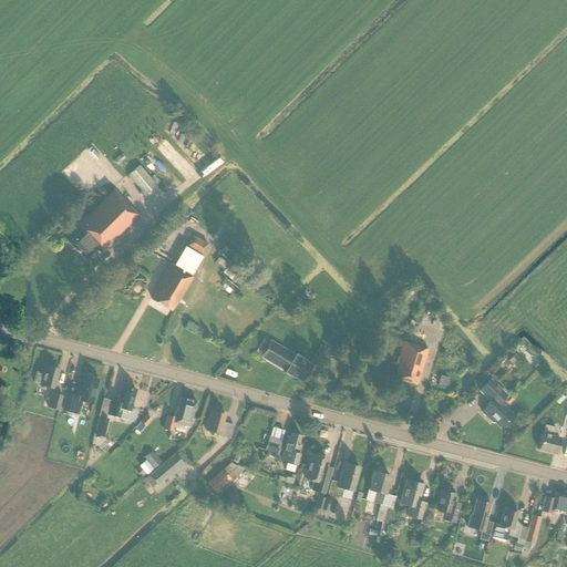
[(127,174),(144,195),(156,185),(138,164),(127,174)]
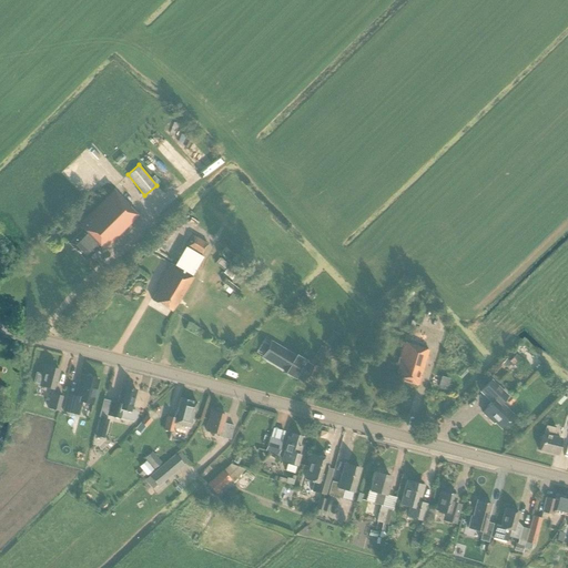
[(84,260),(99,245),(102,250),(123,230),(123,229),(135,215),(128,208),(130,205),(113,190),(78,225),(82,229),(68,243),(84,260)]
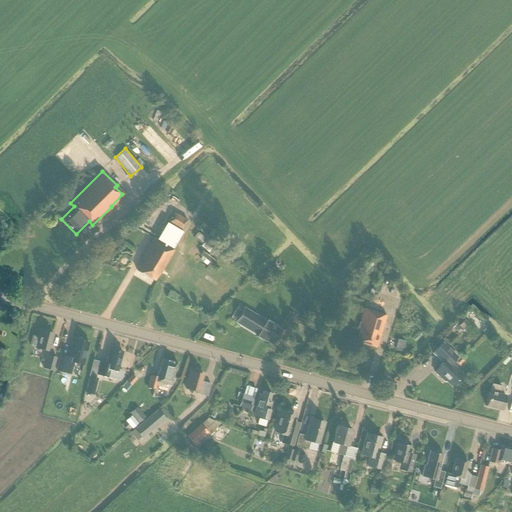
[(54,213),(47,206),(43,210),(50,218),(54,213)]
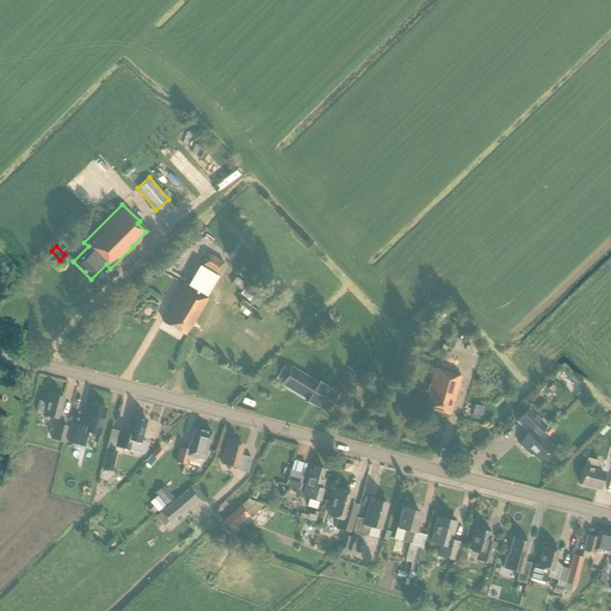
[(216,276),(223,261),(207,252),(199,266),(198,265),(186,285),(183,283),(170,306),(171,307),(162,321),(184,334),(189,325),(191,326),(208,297),(205,296),(217,276),(216,276)]
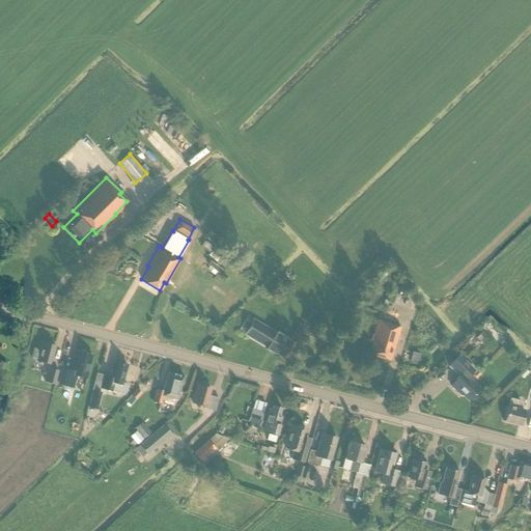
[(199,243),(206,229),(202,227),(194,240),(199,243)]
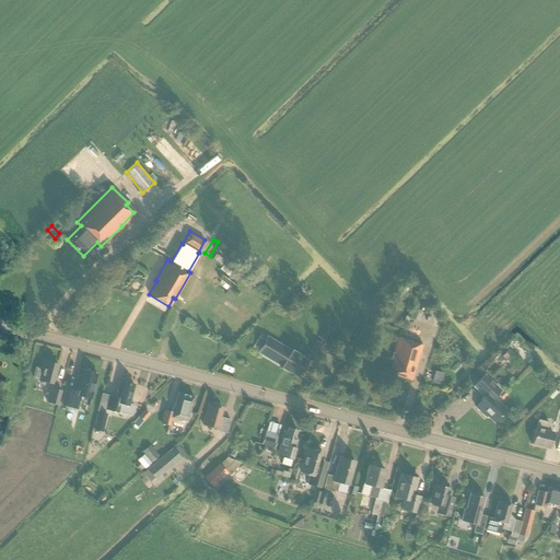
[(226,247),(221,243),(216,249),(221,254),(226,247)]
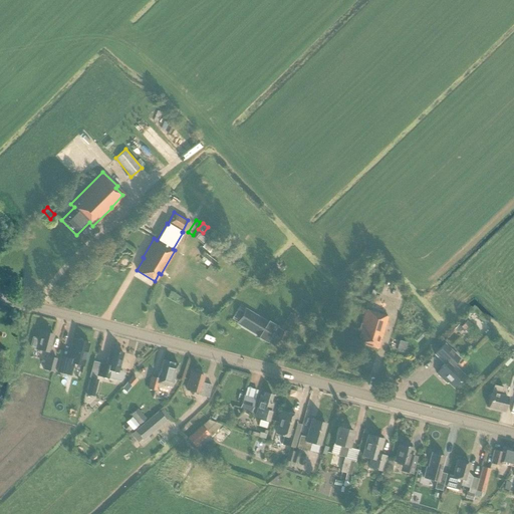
[(207,238),(198,232),(195,236),(204,242),(202,244),(220,257),(217,261),(220,264),(228,254),(227,253),(228,252),(208,237),(207,238)]
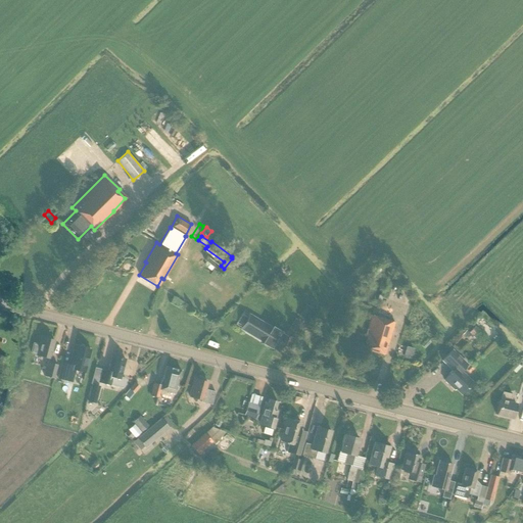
[(281,273),(277,278),(281,281),(285,276),(281,273)]
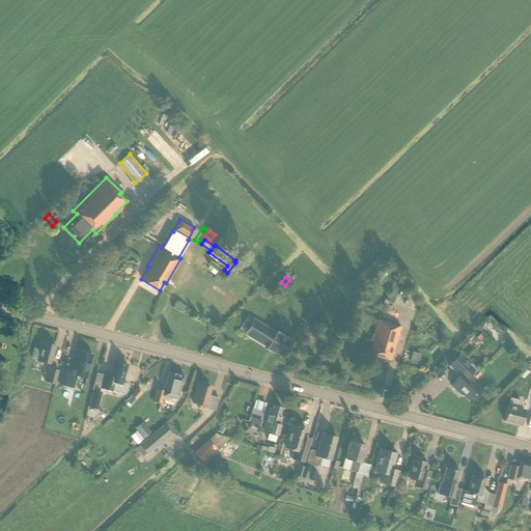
[(390,360),(400,327),(392,324),(395,316),(384,313),(388,299),(384,297),(380,309),(381,309),(370,341),(372,342),(369,354),(390,360)]
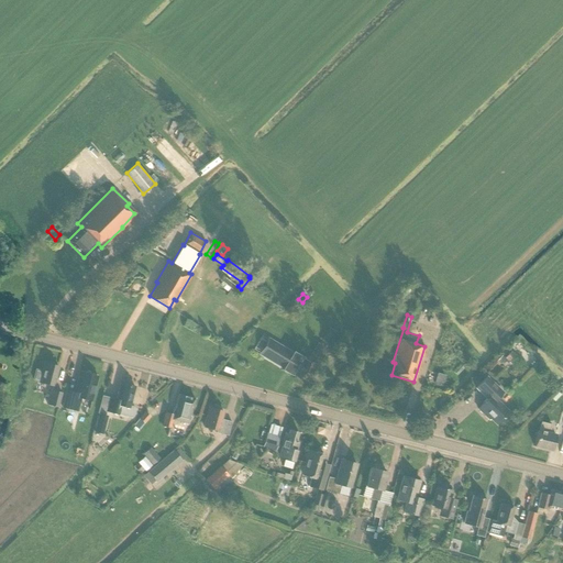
[(329,343),(335,332),(328,328),(321,339),(329,343)]
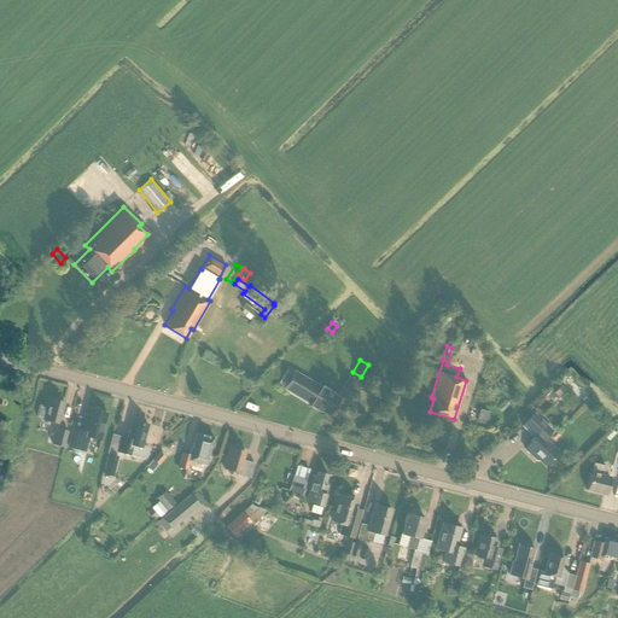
[(291,384),(295,377),(280,368),(274,380),(269,378),(267,383),(266,382),(256,397),(270,406),(280,390),(275,388),(278,384),(287,389),(291,384)]
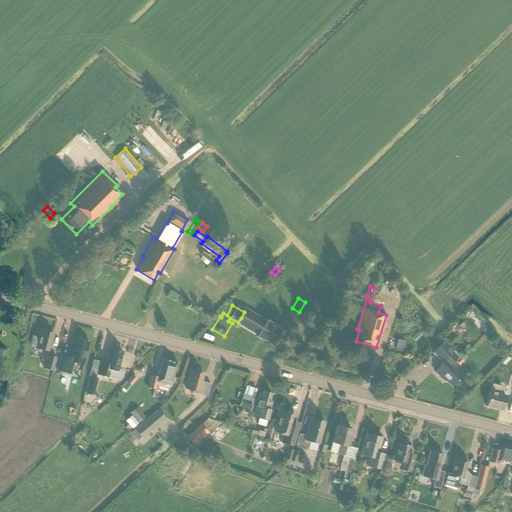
[(268,318),(248,306),(244,312),(241,318),(261,330),(260,332),(269,337),(270,335),(277,339),(284,327),(277,323),(278,320),(269,315),(268,318)]
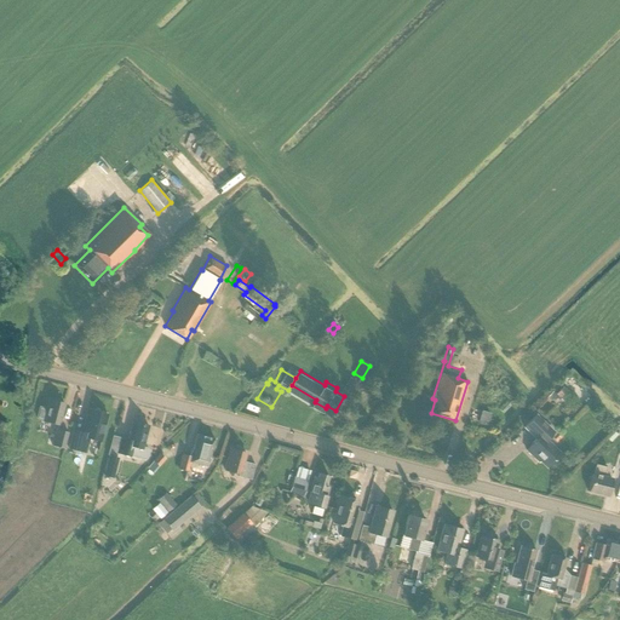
[(564,384),(556,394),(567,403),(575,394),(564,384)]
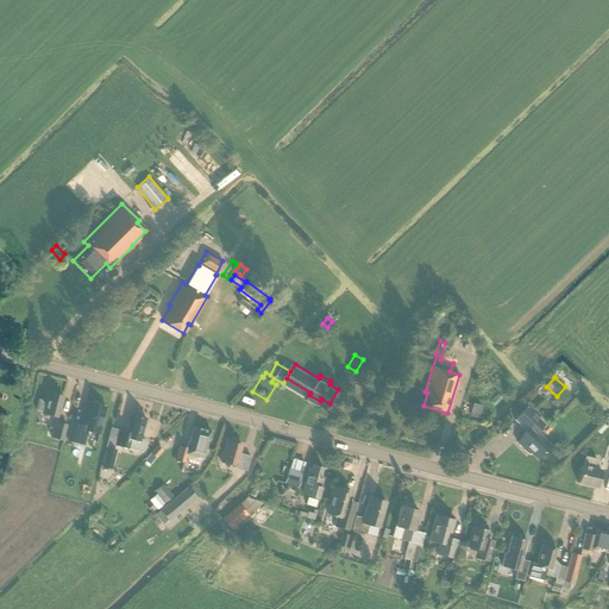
[(564,401),(570,393),(564,389),(558,397),(564,401)]
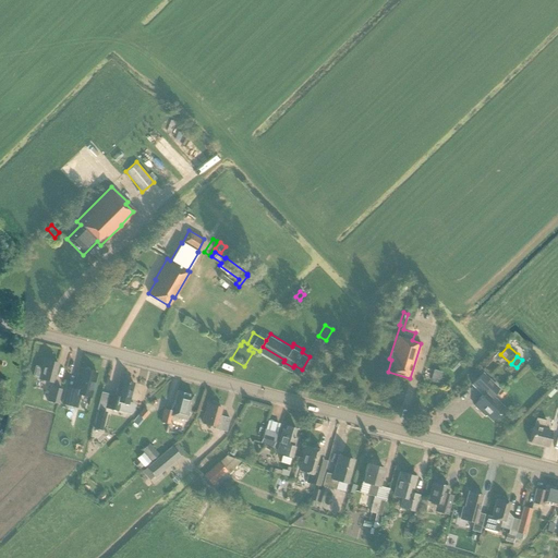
[(52,381),(58,362),(44,359),(41,367),(35,365),(33,375),(39,377),(38,378),(52,381)]
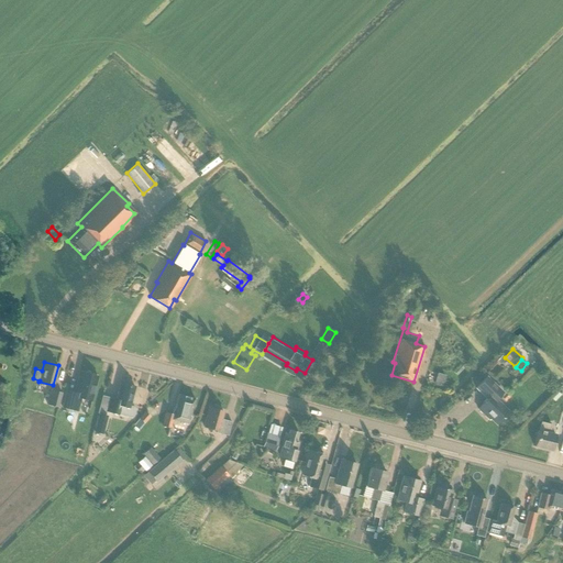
[(91,400),(97,376),(79,371),(74,392),(66,389),(62,406),(77,410),(80,397),(91,400)]
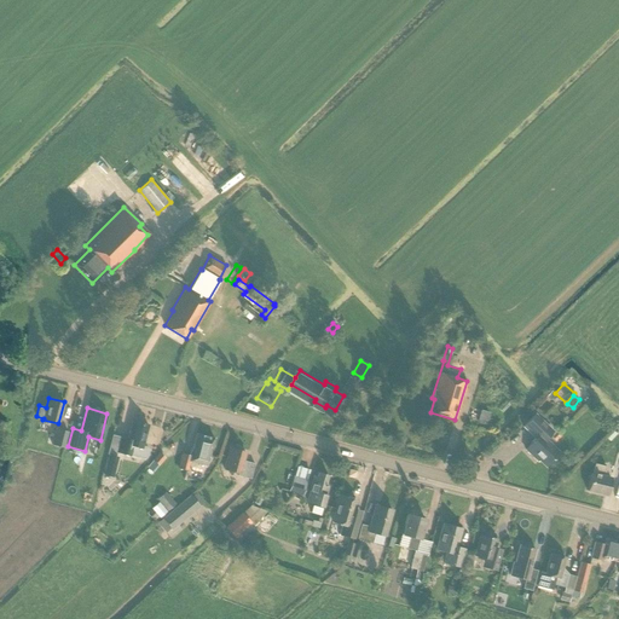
[(486,423),(490,412),(480,409),(476,421),(486,423)]
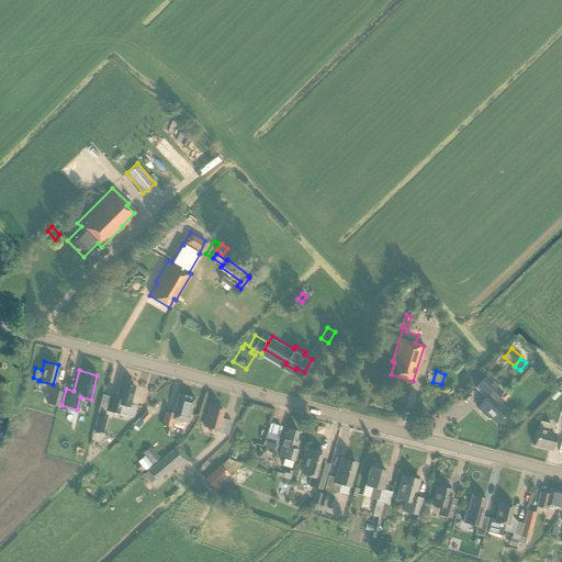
[(495,423),(507,411),(495,398),(501,393),(491,383),(492,382),(485,375),(474,386),(486,398),(476,407),(485,416),(486,415),(495,423)]
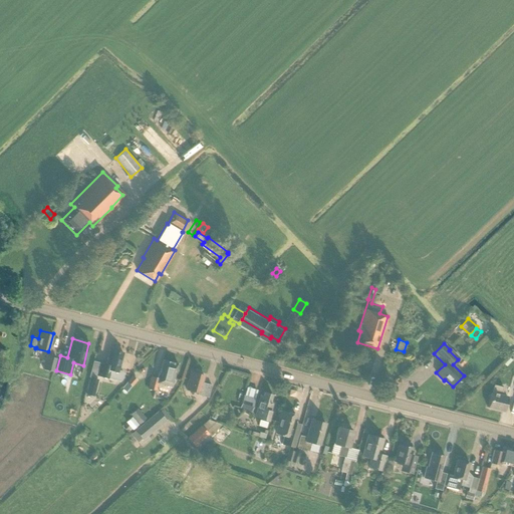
[(117,369),(122,352),(109,348),(105,364),(99,362),(96,374),(120,380),(121,379),(123,373),(122,370),(117,369)]
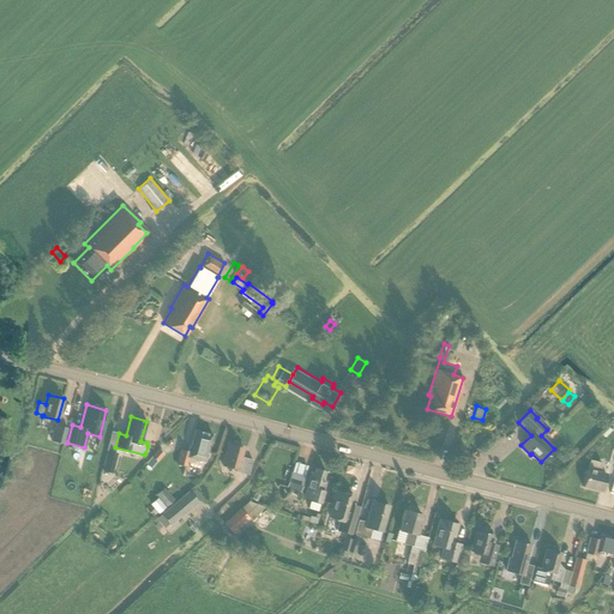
[(64,444),(67,428),(55,425),(50,441),(64,444)]
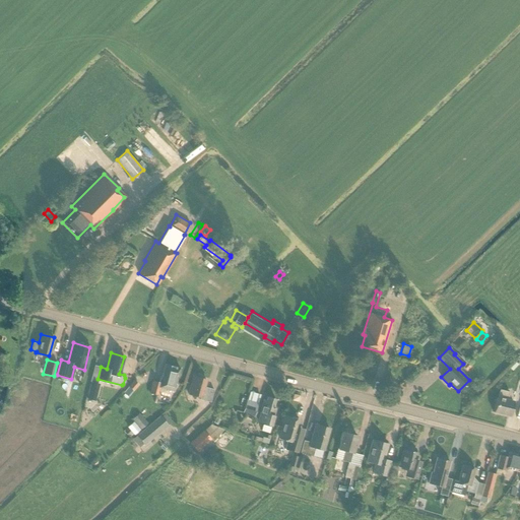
[(174,391),(176,382),(180,368),(165,364),(159,383),(152,381),(149,392),(157,394),(159,387),(174,391)]
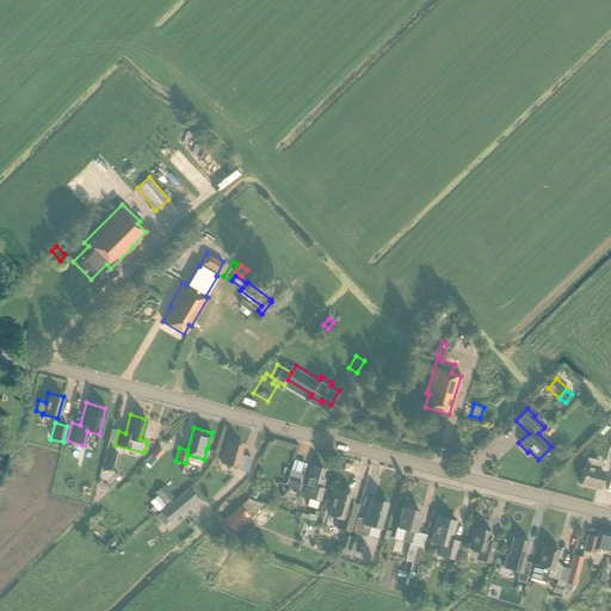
[(247,471),(251,457),(240,454),(242,445),(227,442),(221,462),(235,467),(234,469),(247,471)]
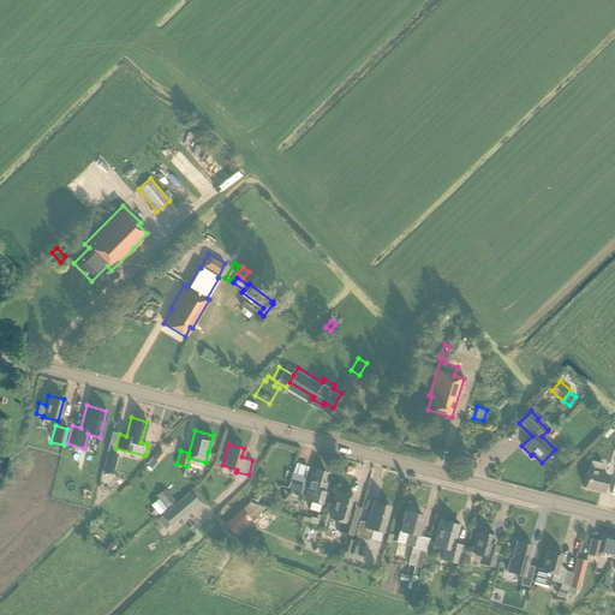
[(157,463),(163,454),(157,449),(151,457),(151,458),(154,459),(157,463)]
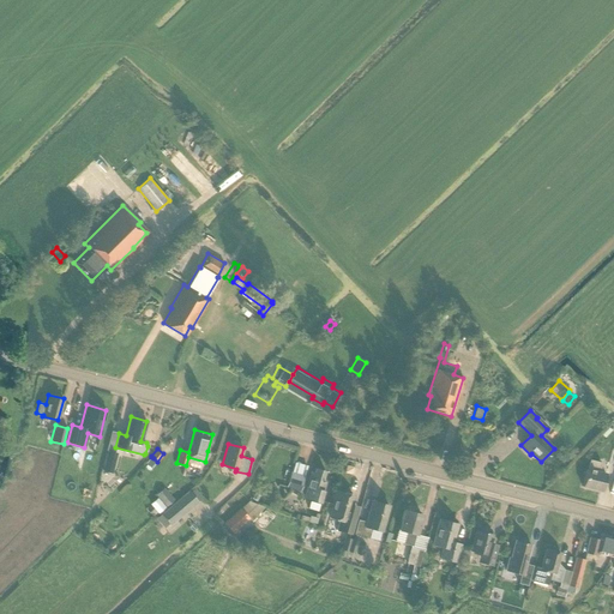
[(112,474),(118,453),(107,451),(102,470),(112,474)]
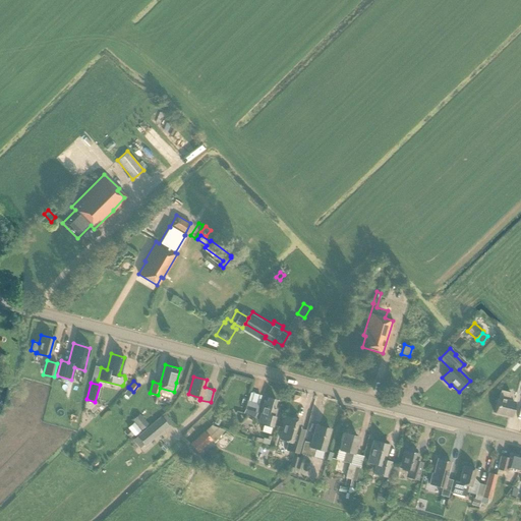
[(128,388),(124,393),(128,397),(133,392),(130,389),(128,388)]
